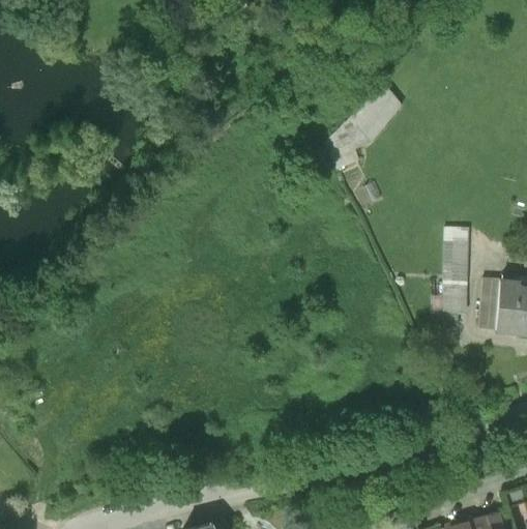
[(403,104),(382,79),(350,116),(325,141),(337,166),(359,157),(356,146),(372,139),(373,140),(403,104)]
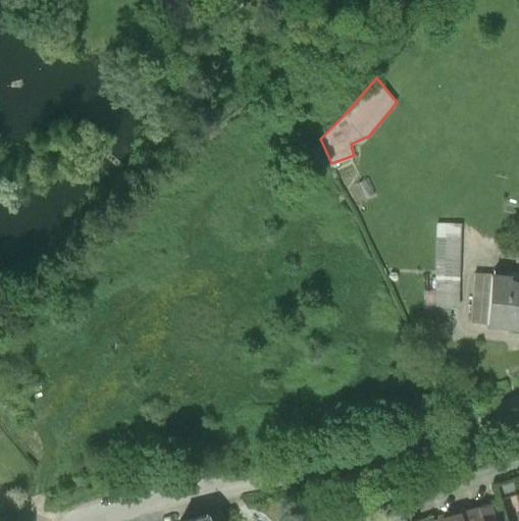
[(462,223),(437,222),(436,292),(424,292),(424,305),(430,306),(430,319),(451,319),(452,307),(459,307),(462,223)]
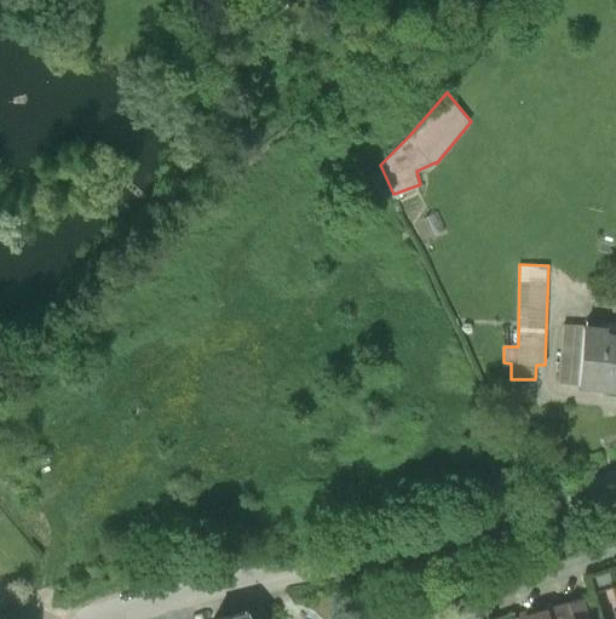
[(559,380),(581,382),(586,325),(564,324),(559,380)]
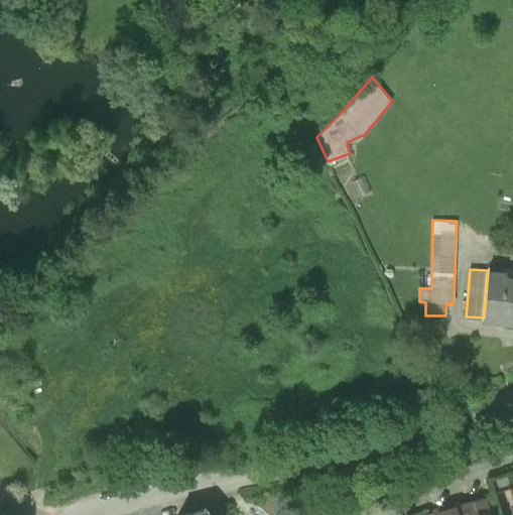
[(483,319),(512,322),(512,276),(506,276),(506,272),(488,270),(484,317),(483,319)]
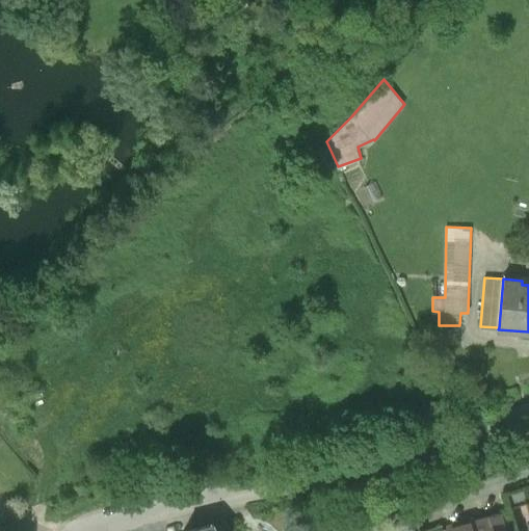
[(505,530),(501,514),(471,524),(473,530),(505,530)]
